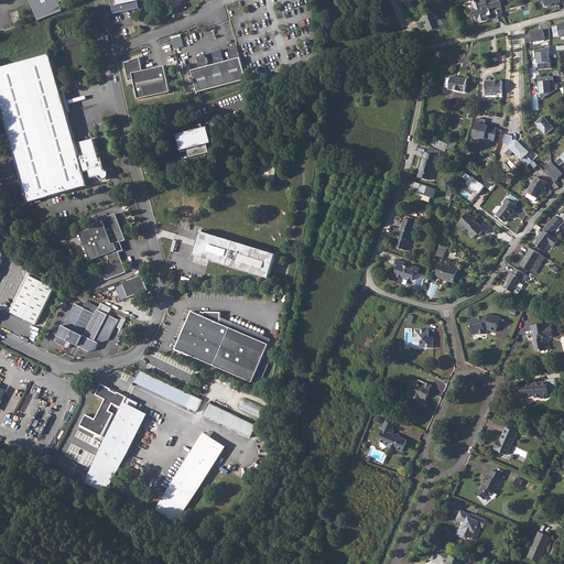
[(65,0),(31,0),(39,20),(63,11),(60,2),(65,0)]
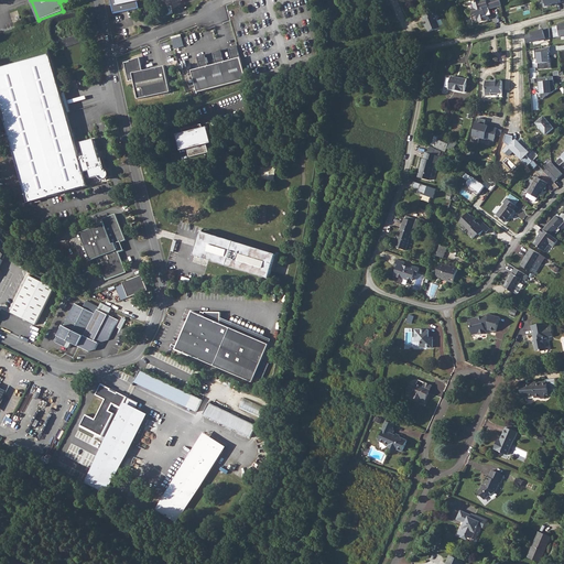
[(110,0),(114,13),(139,8),(137,0),(110,0)]
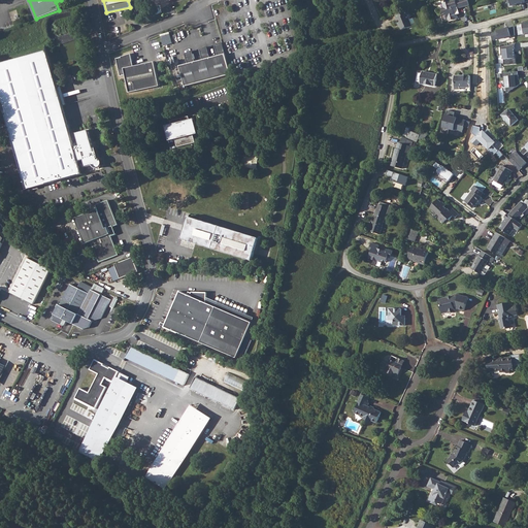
[(455,0),(443,3),(444,7),(442,8),(443,13),(447,12),(447,13),(459,9),(458,7),(455,0)]
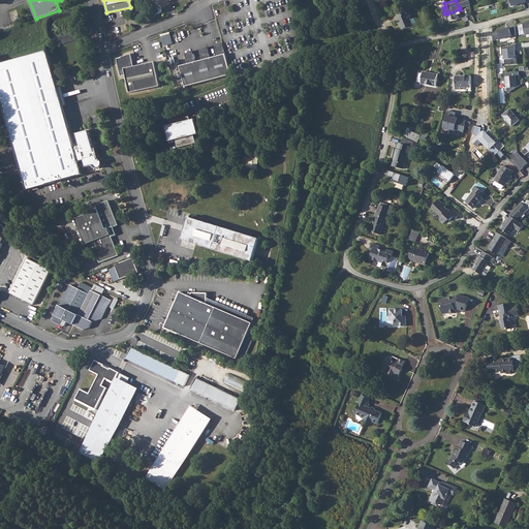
[(460,9),(447,13),(449,20),(457,18),(457,17),(459,16),(459,13),(461,13),(460,9)]
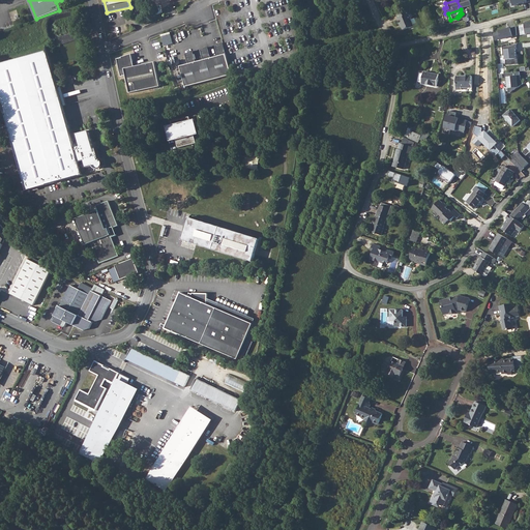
[(409,10),(396,15),(399,19),(398,20),(400,25),(401,25),(403,30),(408,28),(410,28),(414,27),(409,16),(411,15),(409,10)]
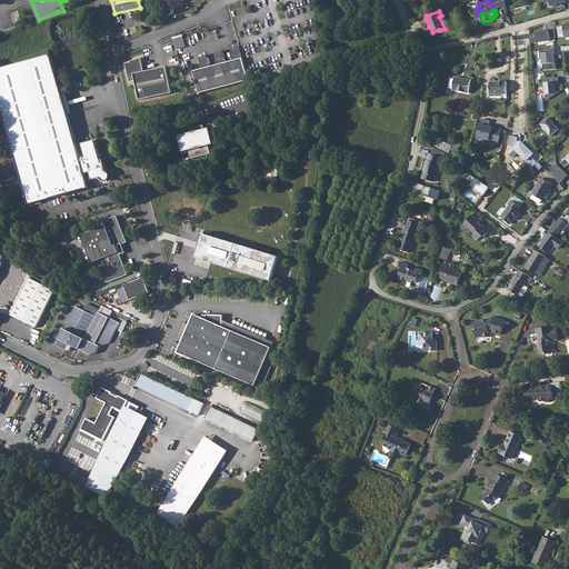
[(568,23),(558,26),(559,38),(568,36),(568,23)]
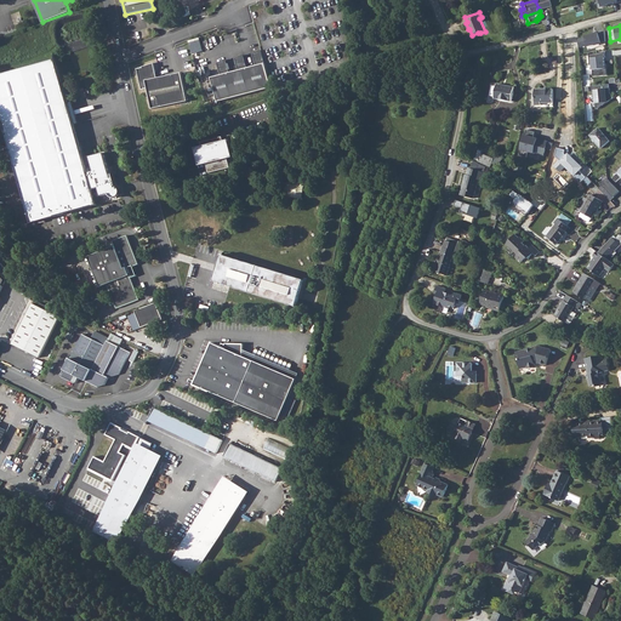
[(588,46),(603,43),(599,32),(579,38),(580,47),(587,45),(588,46)]
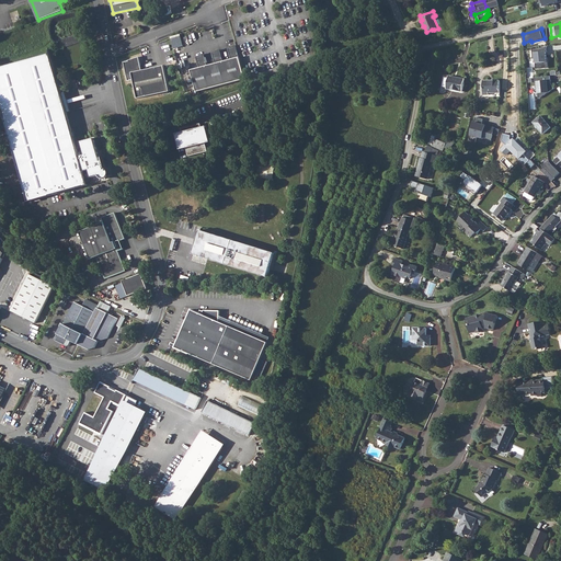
[(174,49),(184,46),(181,35),(171,38),(174,49)]
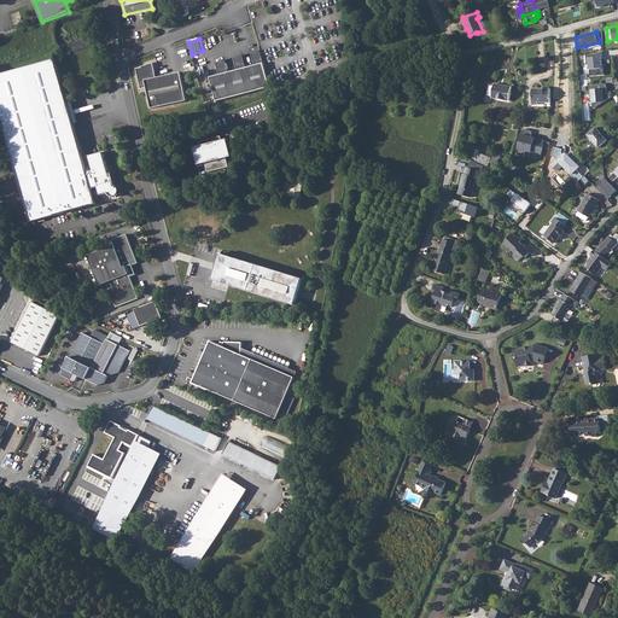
[(226,59),(217,63),(220,75),(210,77),(217,101),(270,87),(263,63),(261,50),(252,54),(255,65),(246,68),(243,54),(234,59),(238,70),(228,73),(226,59)]
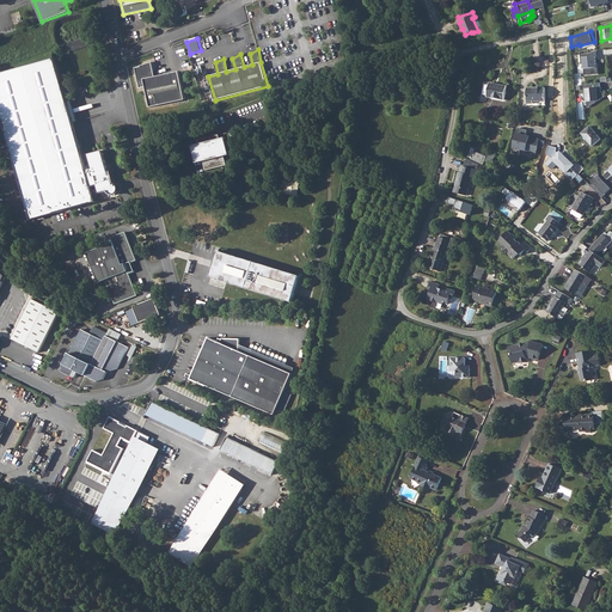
[(597,55),(583,55),(585,75),(598,74),(598,67),(597,67),(597,55)]
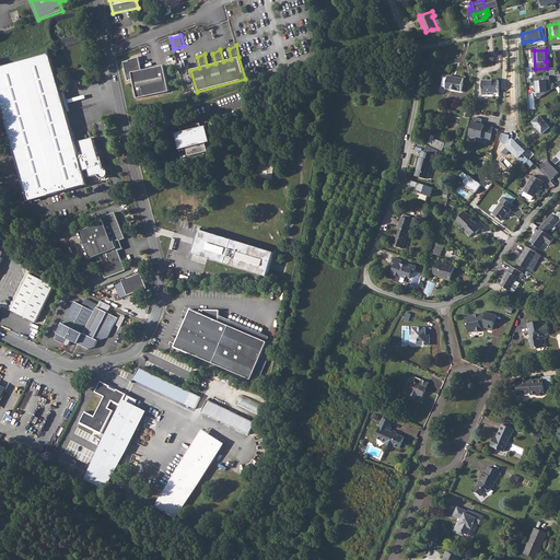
[(50,54),(0,67),(0,100),(15,155),(28,201),(88,185),(86,183),(89,182),(91,177),(98,175),(100,177),(104,178),(108,175),(108,171),(105,167),(103,160),(101,161),(94,138),(81,141),(84,154),(79,155),(73,133),(50,54)]
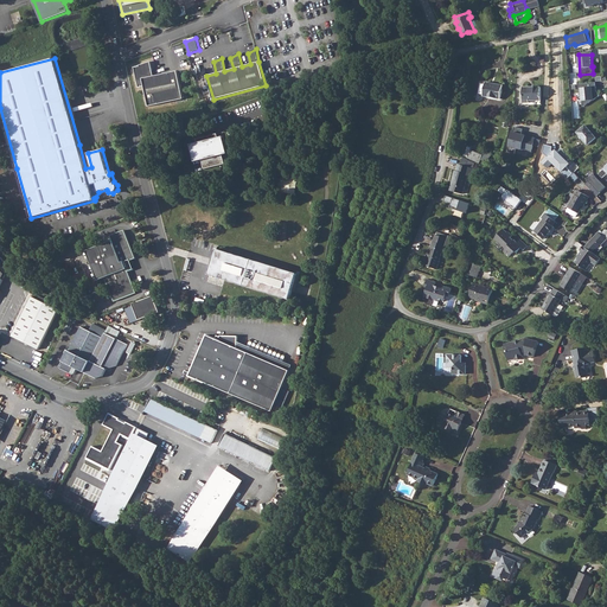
[(140,66),(134,68),(139,88),(145,87),(149,107),(184,98),(178,71),(154,76),(152,77),(151,71),(153,71),(151,61),(140,65),(140,66)]
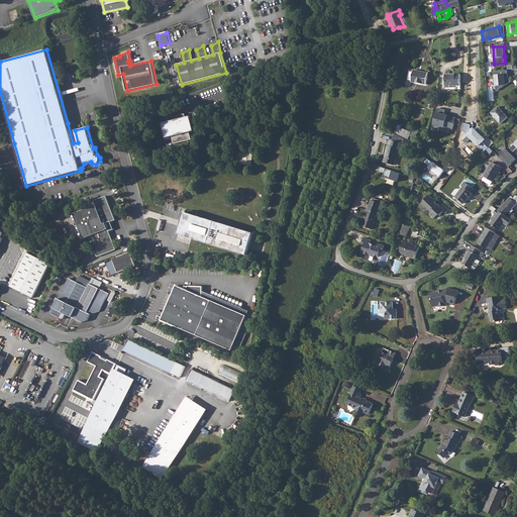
[(413,72),(411,71),(410,71),(408,79),(412,80),(411,82),(426,85),(428,73),(414,70),(413,72)]
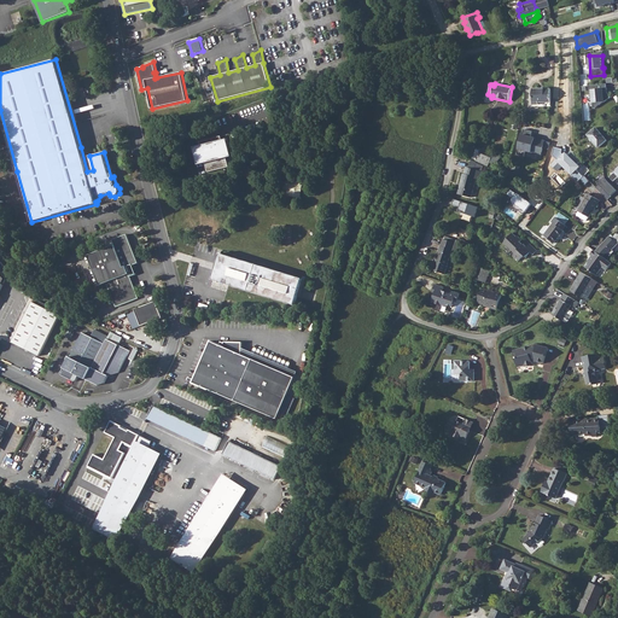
[(604,87),(592,88),(593,101),(605,100),(604,87)]
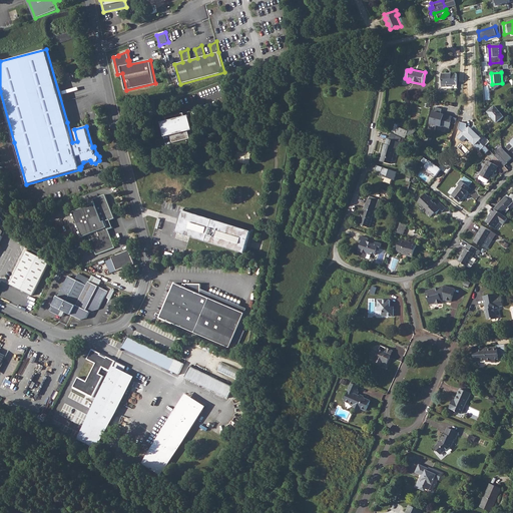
[(457,74),(442,74),(442,87),(447,87),(447,85),(457,85),(457,74)]
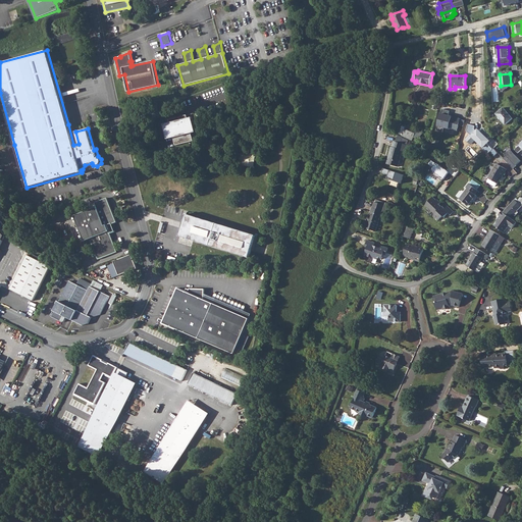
[(497,114),(506,124),(513,119),(504,108),(497,114)]
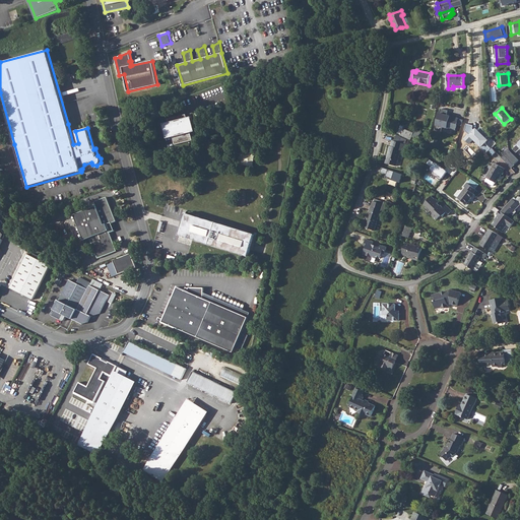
[(451,115),(439,112),(436,124),(456,130),(459,117),(451,115)]
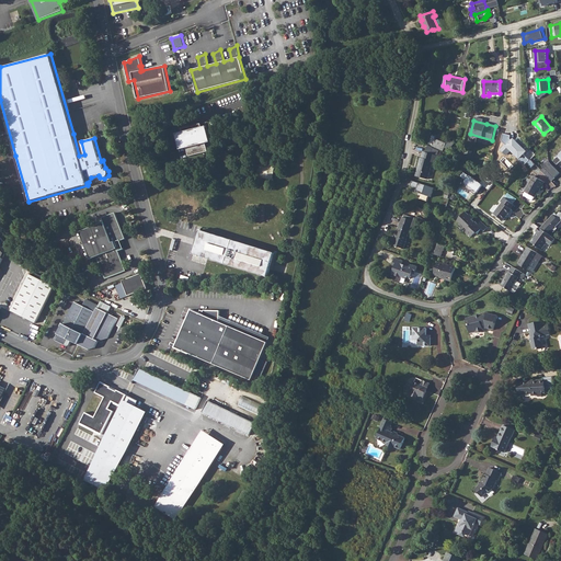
[(207,126),(178,134),(182,149),(187,148),(189,157),(207,152),(205,142),(212,141),(207,126)]
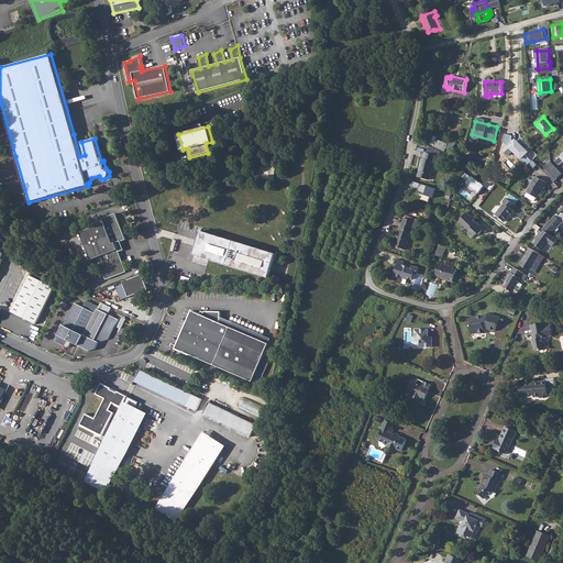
[(448,144),(438,140),(437,139),(433,146),(445,151),(446,148),(452,152),(455,143),(450,140),(448,144)]
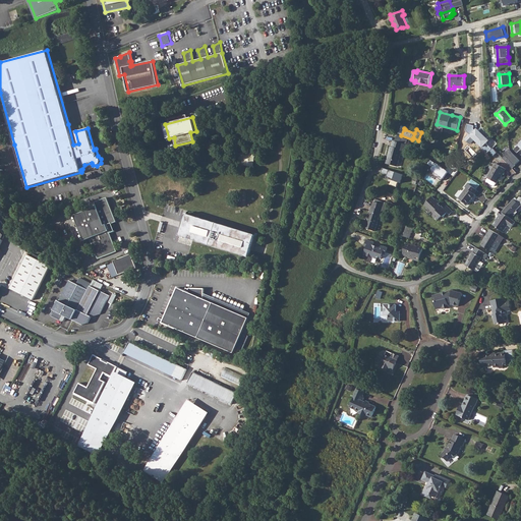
[(430,137),(427,147),(436,150),(439,140),(430,137)]
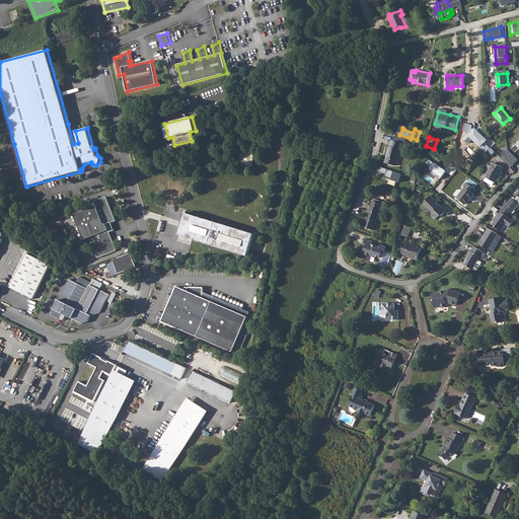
[(389,146),(384,163),(395,166),(399,150),(403,151),(405,145),(392,141),(390,146),(389,146)]
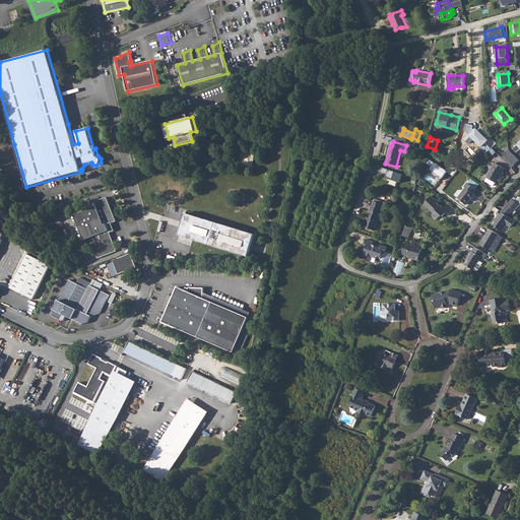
[(504,154),(501,157),(511,169),(514,166),(514,165),(513,165),(515,163),(515,164),(519,160),(509,149),(504,154)]
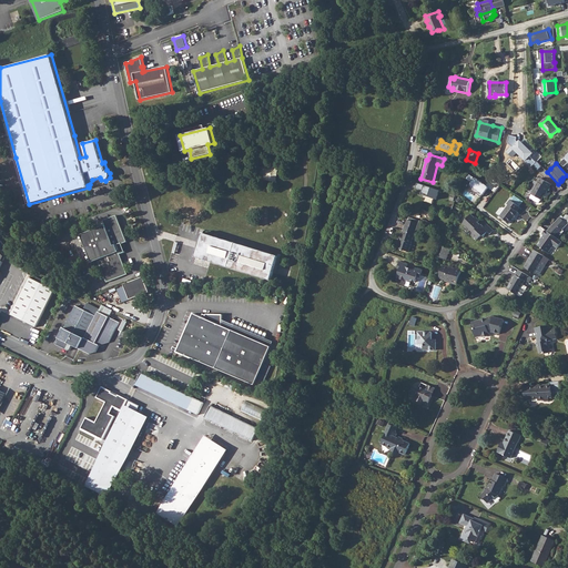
[(484,194),(489,188),(476,178),(472,185),(484,194)]
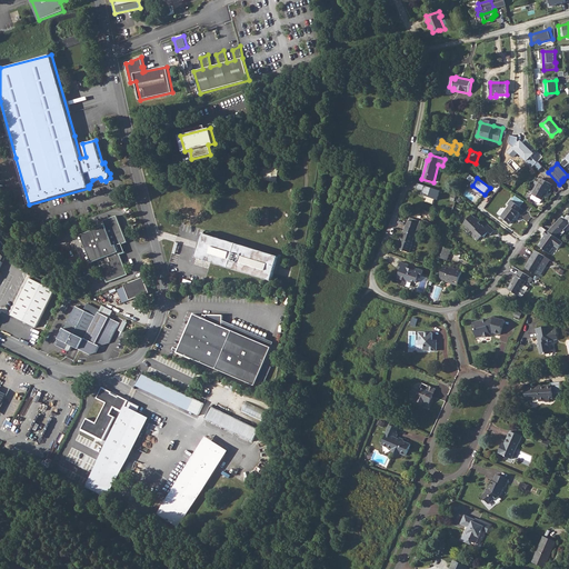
[(540,178),(531,195),(542,200),(547,193),(552,185),(540,178)]
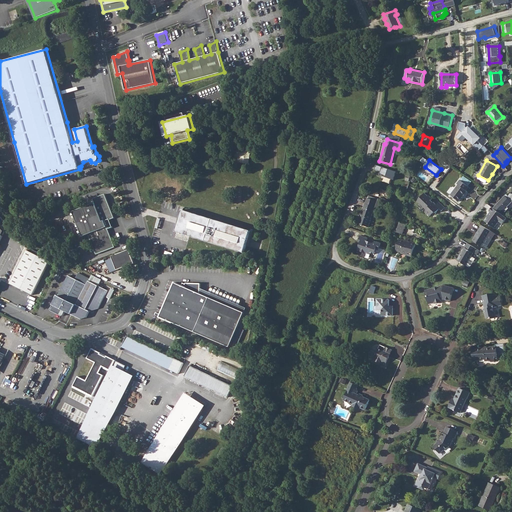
[(392,179),(394,179),(397,172),(377,164),(375,169),(381,171),(378,178),(391,183),(392,179)]
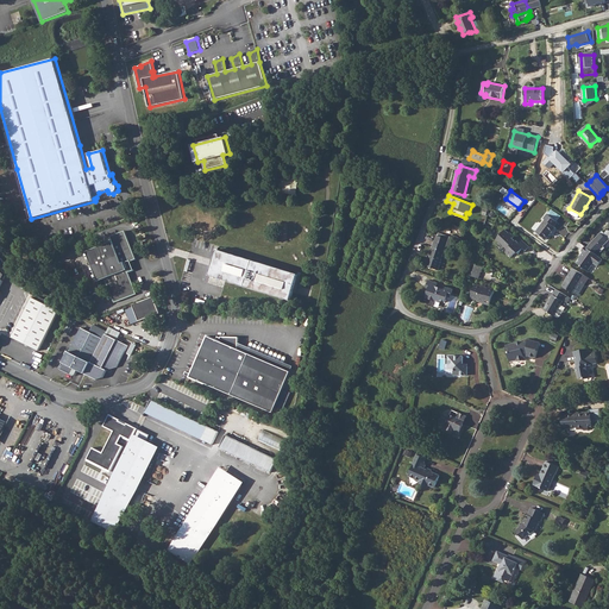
[(557,221),(547,214),(544,218),(545,220),(537,232),(546,239),(556,227),(554,226),(558,221),(557,221)]
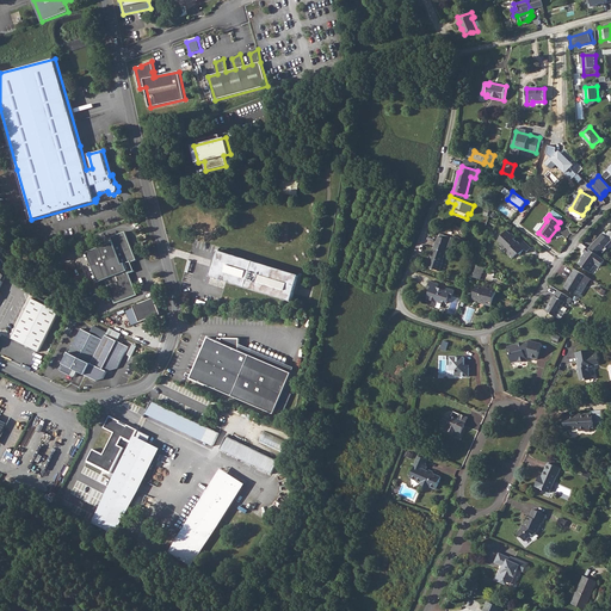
[(610,229),(604,236),(602,233),(596,239),(597,240),(593,245),(598,250),(602,253),(606,248),(604,247),(610,239),(610,229)]
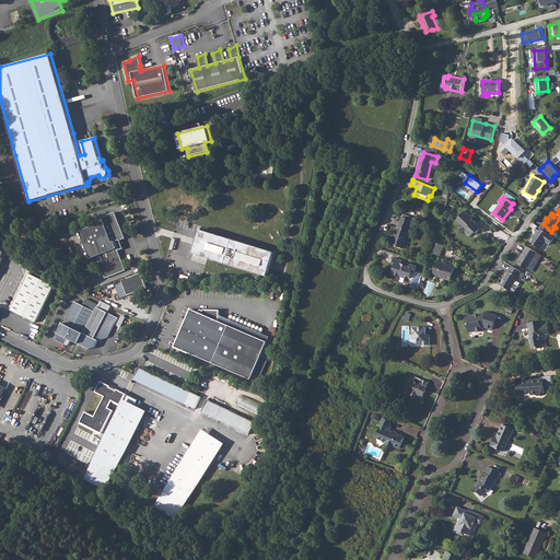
[(459,216),(455,221),(459,224),(466,230),(464,232),(469,237),(475,232),(477,234),(480,230),(482,232),(487,228),(479,221),(477,223),(475,221),(474,222),(471,220),(473,218),(469,214),(468,216),(465,211),(461,216),(462,216),(461,217),(459,216)]
